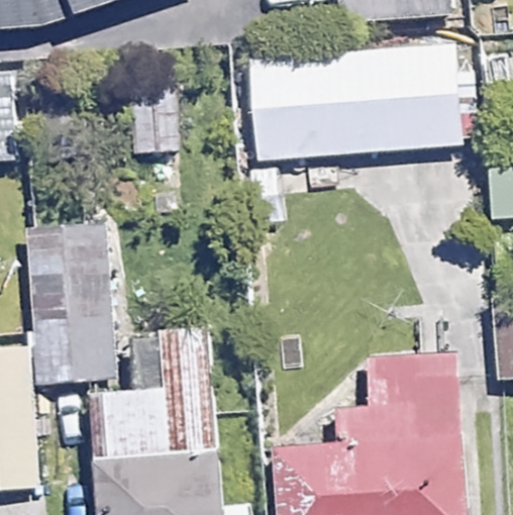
[(0,30),(45,27),(76,17),(119,0),(0,0),(0,30)]
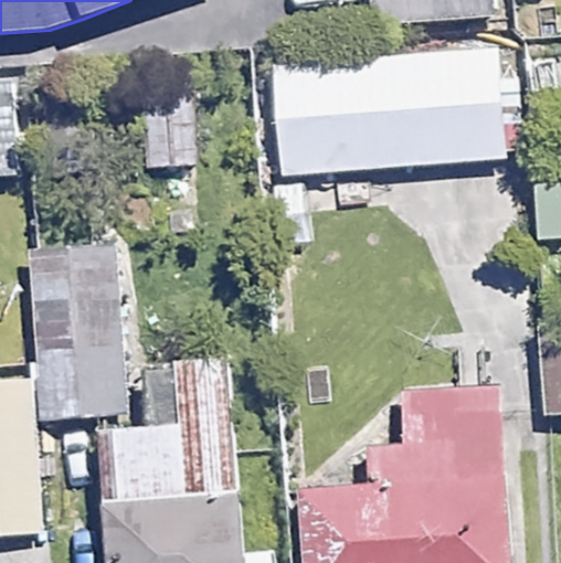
[(358,17),(355,0),(253,0),(256,30),(358,17)]
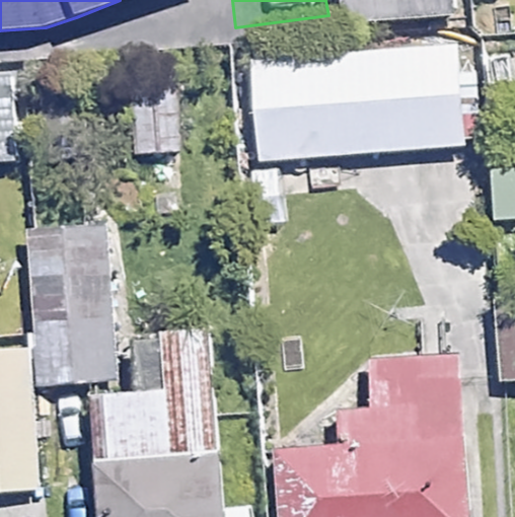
[(448,16),(447,0),(338,0),(340,22),(448,16)]
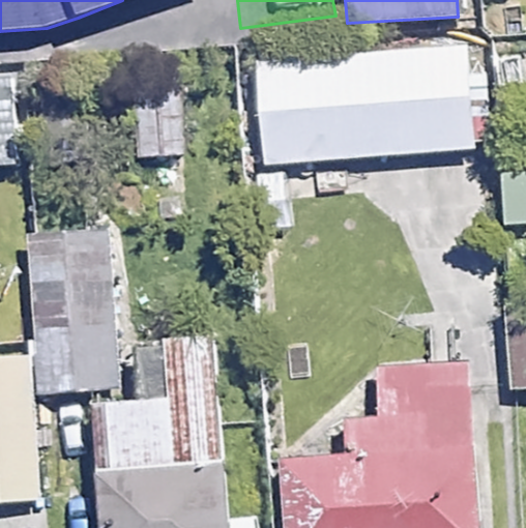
[(474,149),(467,48),(253,62),(259,164),(474,149)]
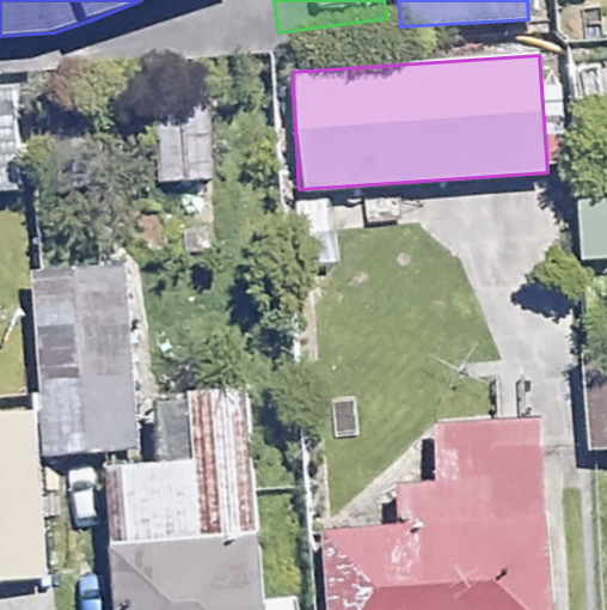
[(12,91),(0,91),(0,190),(17,190),(12,91)]
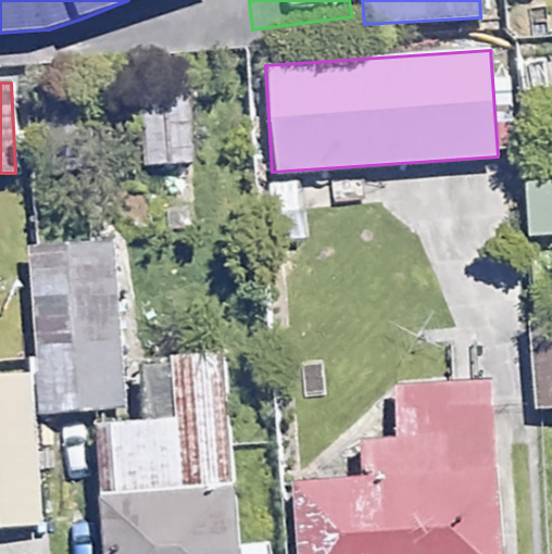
[(192,164),(188,87),(139,90),(145,166),(192,164)]
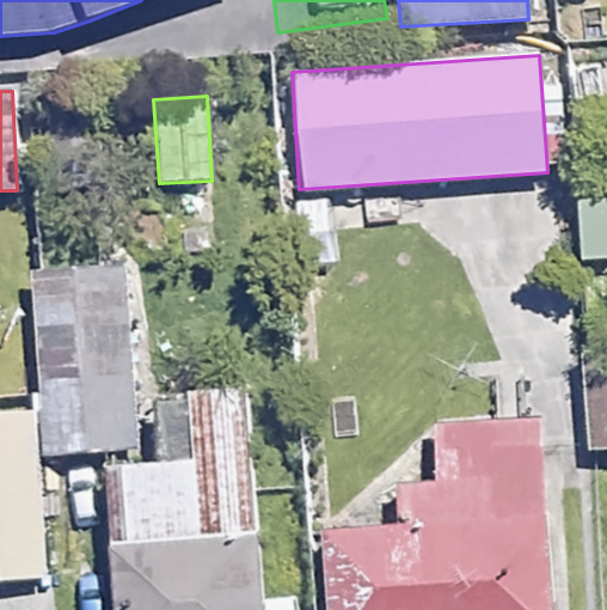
[(606,260),(606,196),(577,199),(580,261),(606,260)]
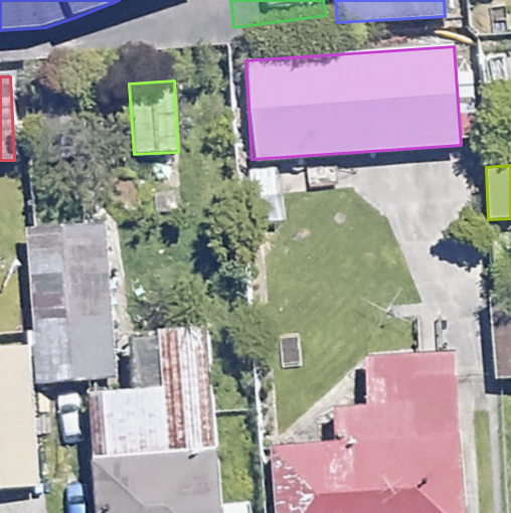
[(106,227),(28,231),(37,381),(115,376),(106,227)]
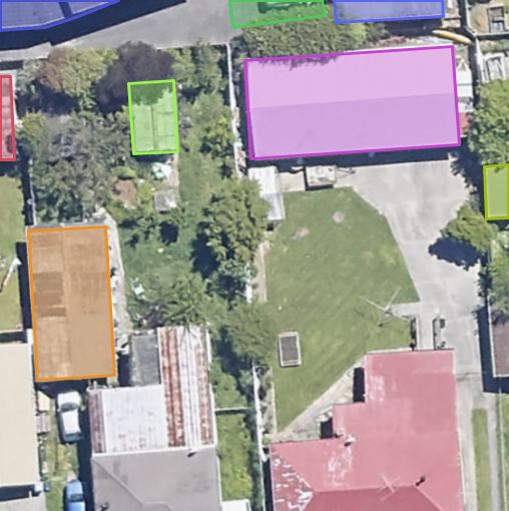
[(508,299),(488,300),(491,378),(508,377),(508,299)]
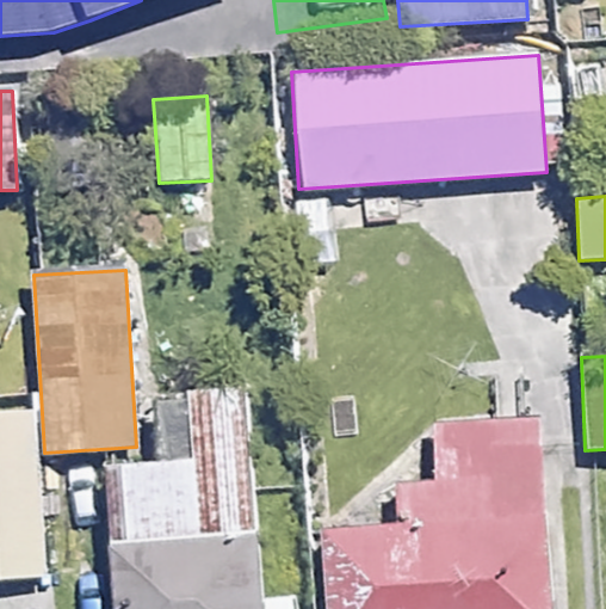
[(259,608),(241,386),(186,391),(191,459),(110,465),(121,608),(259,608)]
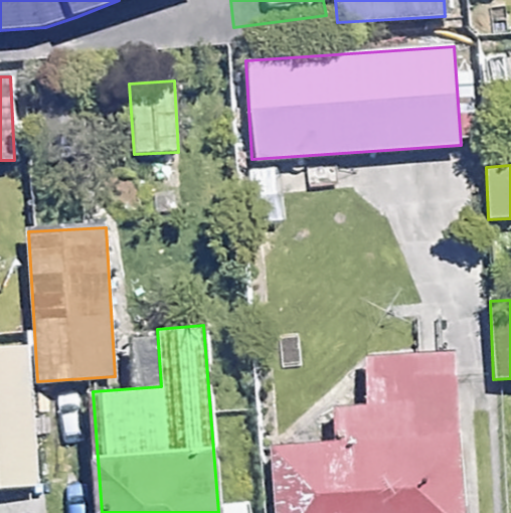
[(477,334),(454,336),(455,355),(364,361),(369,438),(272,445),(276,512),(462,512),(454,386),(480,384),(477,334)]
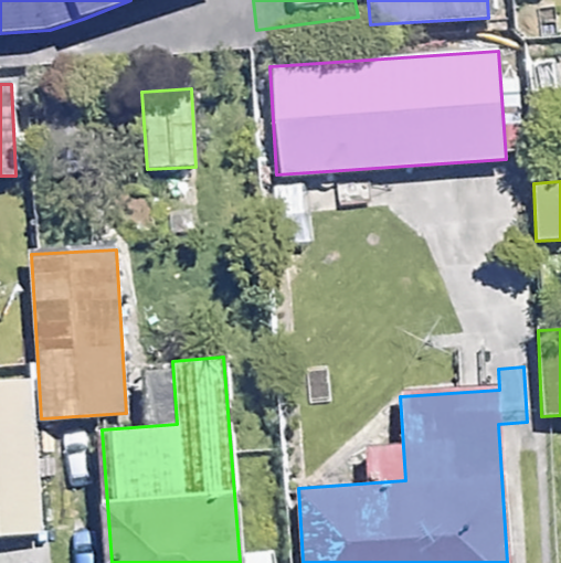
[(0,534),(39,533),(32,383),(0,384),(0,534)]
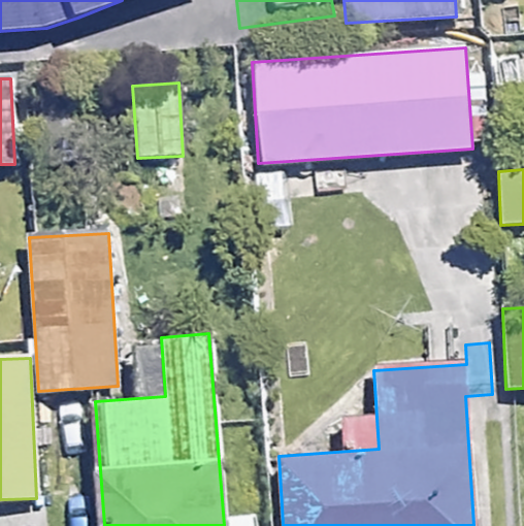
All buildings are outlined.
